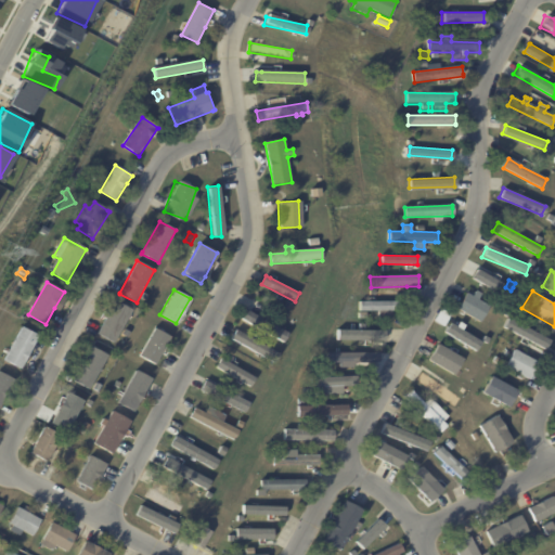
[(466,313),(457,309),(467,293),(489,306),(480,322),(466,313)]
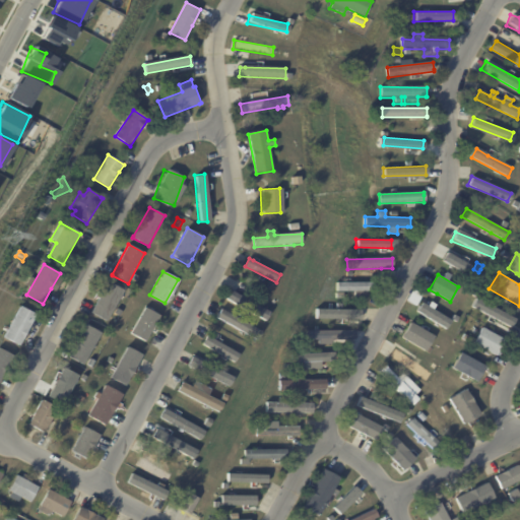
[(272,280),(276,283),(273,290),(268,287),(272,280)]
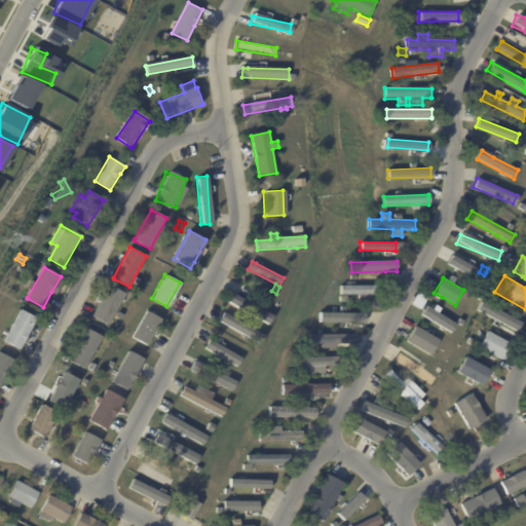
[(92,316),(109,286),(130,297),(126,303),(122,301),(108,326),(92,316)]
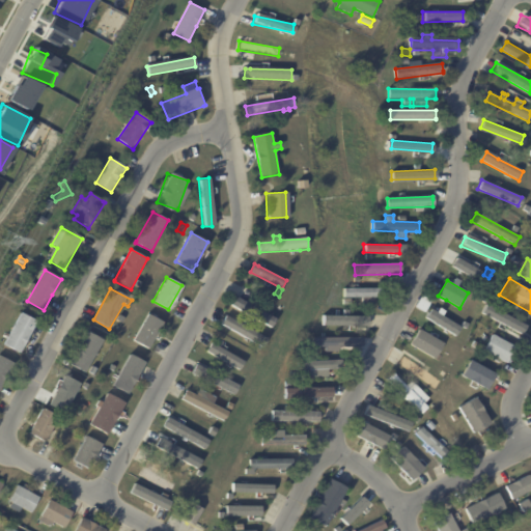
[(380,289),(381,289),(381,298),(343,297),(343,288),(380,289)]
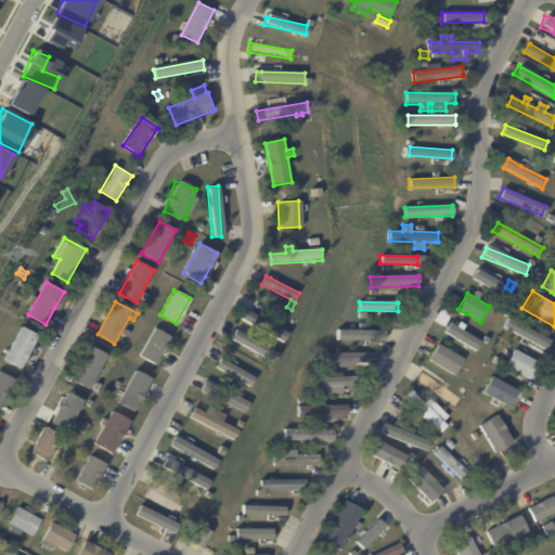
[(259,317),(289,334),(284,344),(241,319),(246,309),(259,317)]
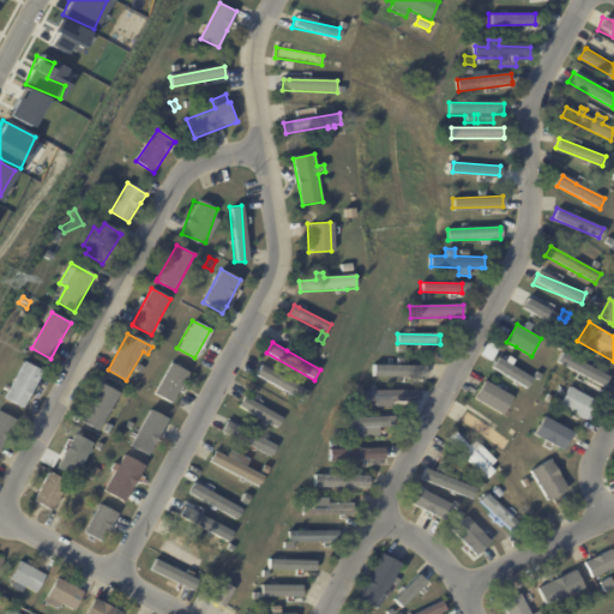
[(555,363),(602,385),(607,374),(560,353),(555,363)]
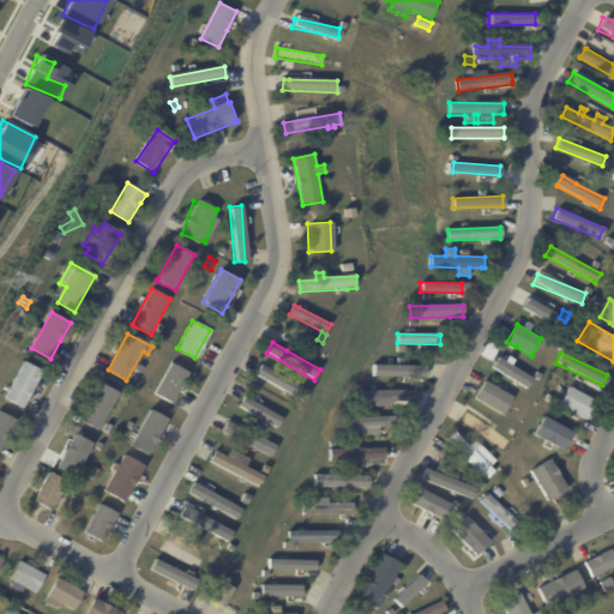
[(525,387),(530,377),(495,357),(489,368),(525,387)]
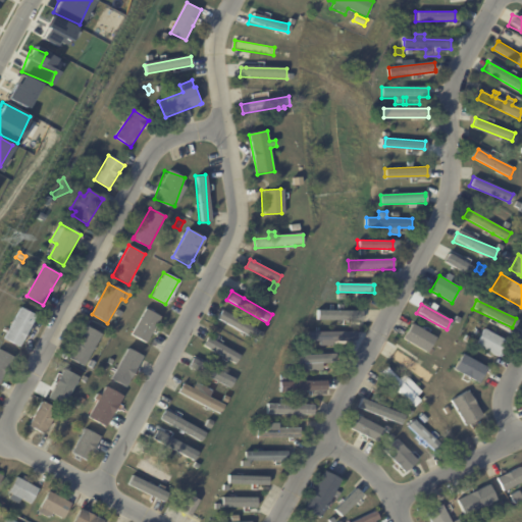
[(36,316),(19,347),(4,338),(20,307),(37,315),(36,316)]
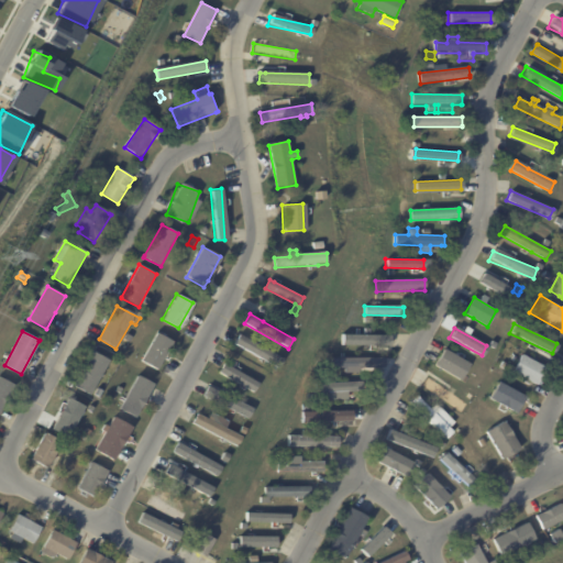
[(170,356),(168,361),(164,359),(157,370),(141,361),(157,333),(173,342),(168,351),(173,353),(170,356)]
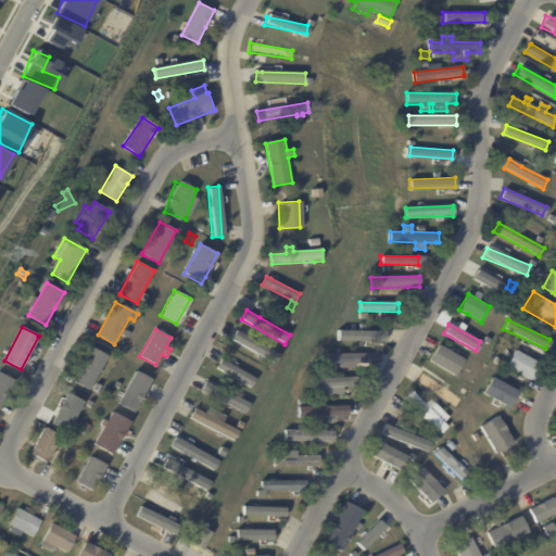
[(236,329),(278,353),(274,362),(230,338),(236,329)]
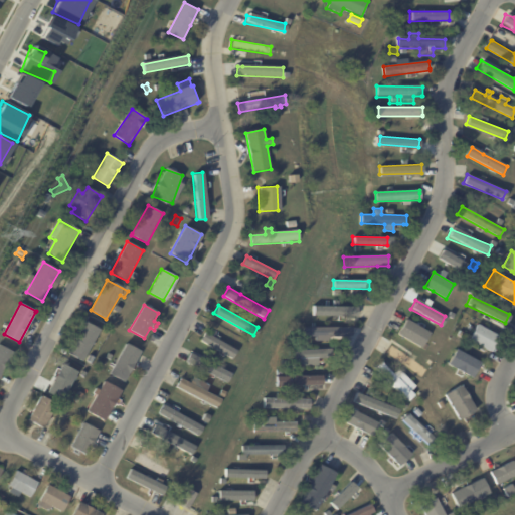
[(355,316),(355,307),(311,305),(311,315),(355,316)]
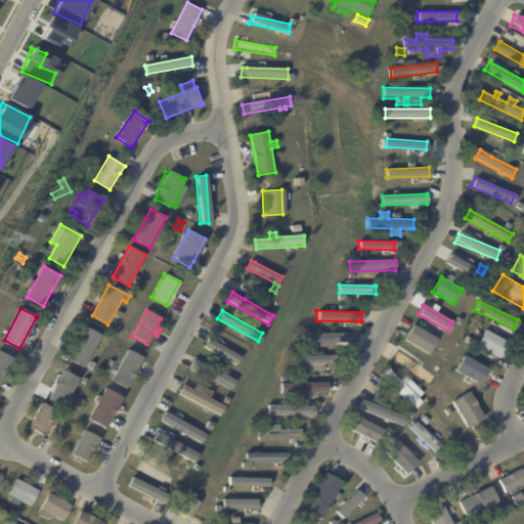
[(417,326),(425,332),(427,329),(431,331),(430,334),(438,339),(429,354),(405,341),(415,325),(417,326)]
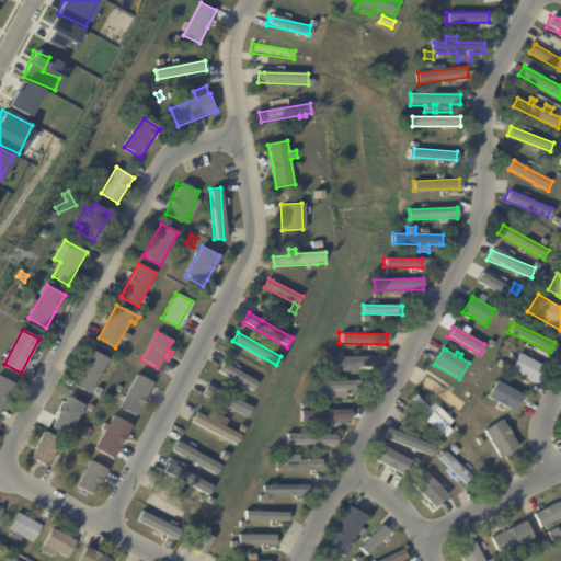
[(110,359),(91,395),(75,385),(93,350),(110,359)]
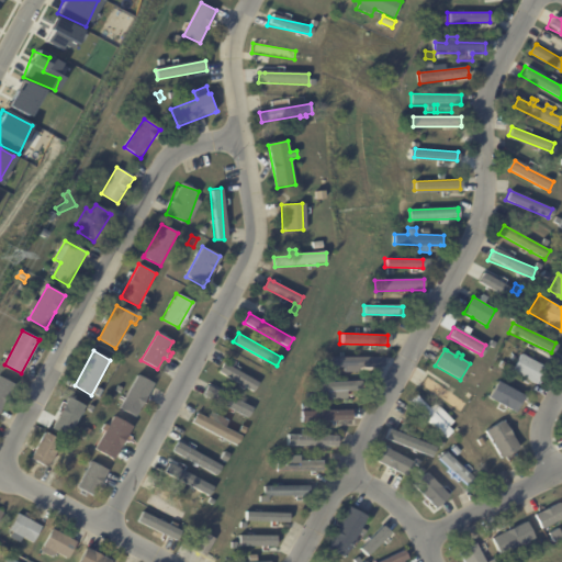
[(540,378),(537,385),(513,371),(521,355),(546,368),(540,378)]
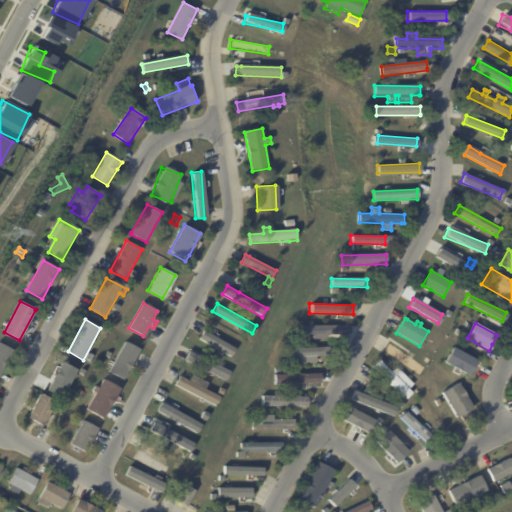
[(351,327),(351,335),(329,335),(329,339),(315,339),(315,335),(302,335),(302,325),(351,326),(351,327)]
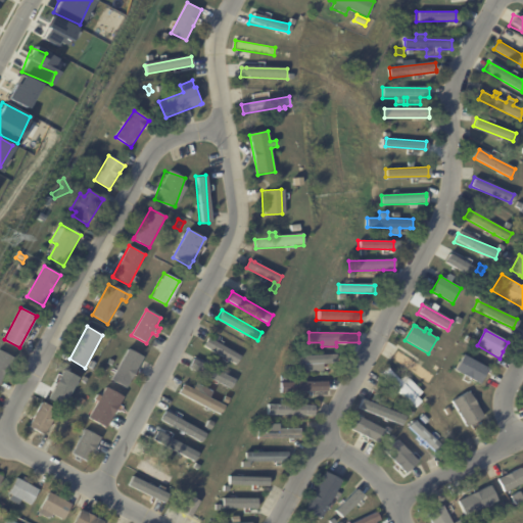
[(467,335),(473,338),(471,344),(464,341),(467,335)]
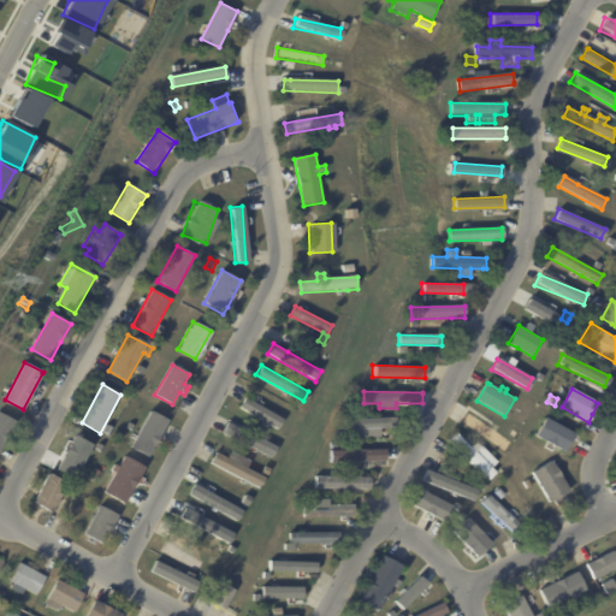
[(280,418),(274,427),(238,406),(244,396),(280,418)]
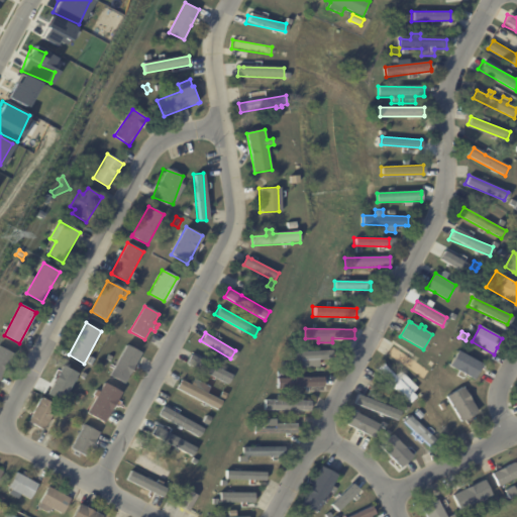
[(139,351),(122,382),(108,374),(124,343),(139,351)]
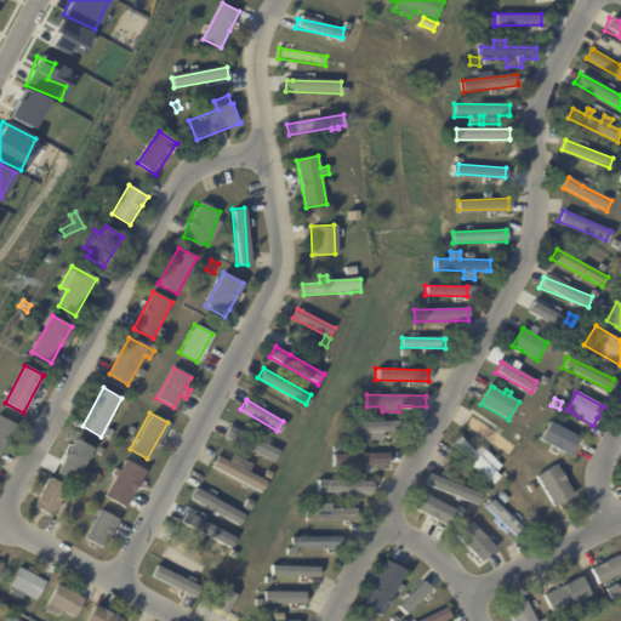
[(514,444),(469,415),(463,426),(507,455),(514,444)]
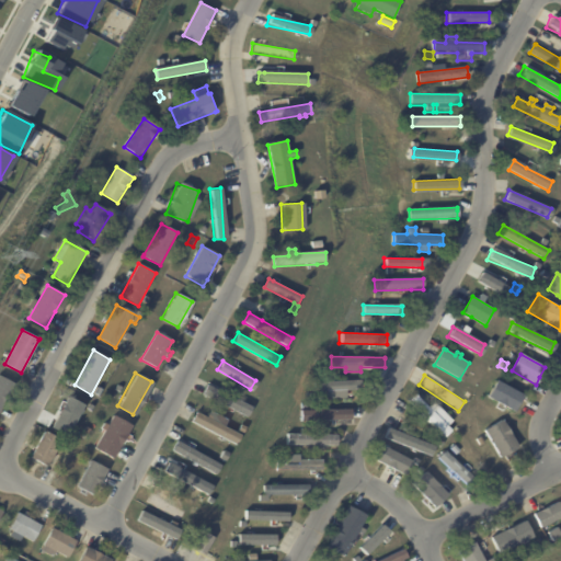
[(9,389),(0,407),(0,377),(12,384),(9,389)]
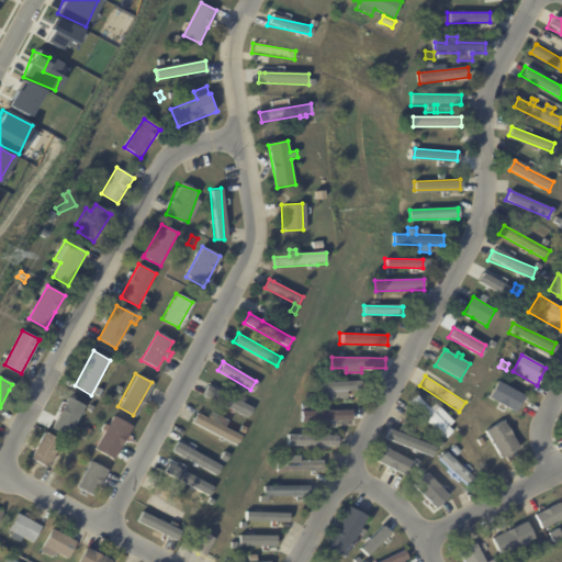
[(368,386),(368,391),(349,392),(350,400),(330,400),(330,393),(318,393),(317,383),(367,381),(368,386)]
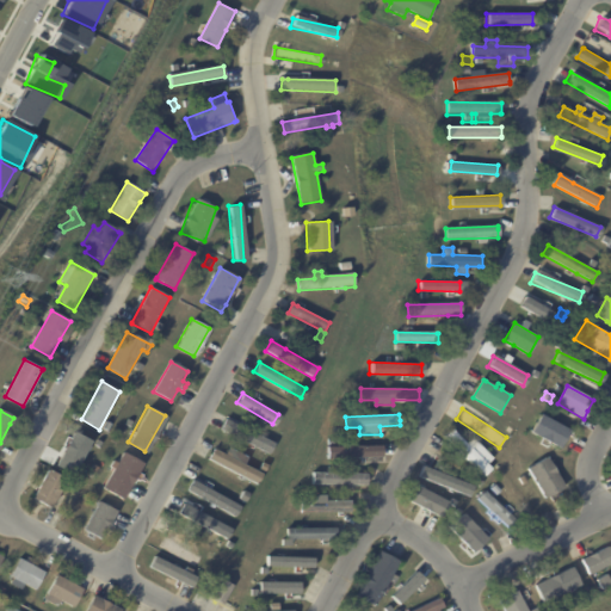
[(551,443),(532,432),(542,414),(572,431),(561,449),(551,443)]
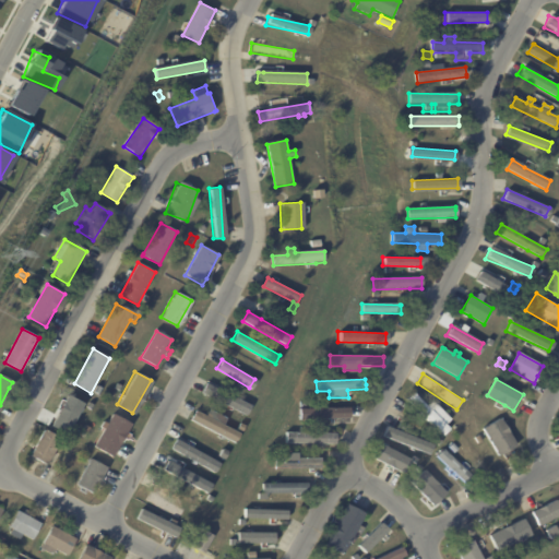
[(205,382),(250,405),(245,415),(200,392),(205,382)]
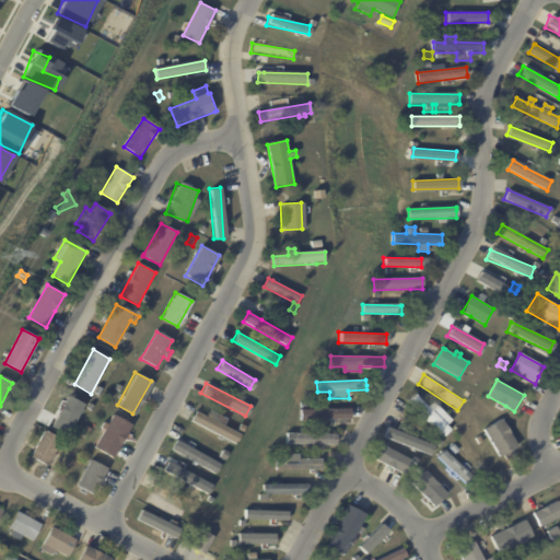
[(97,386),(103,388),(100,395),(94,393),(97,386)]
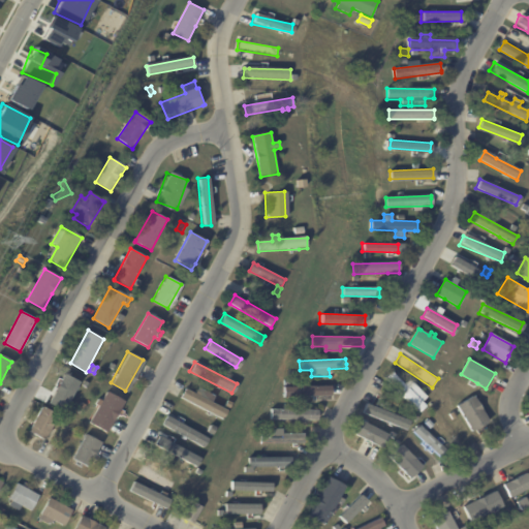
[(391,372),(403,384),(408,380),(426,398),(422,402),(425,406),(418,413),(385,377),(391,372)]
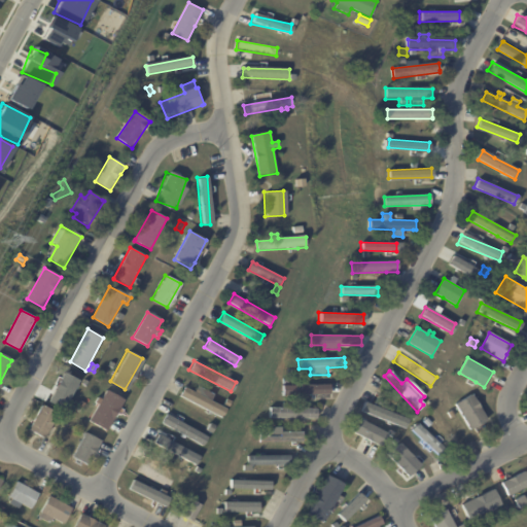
[(76,385),(64,410),(48,401),(61,377),(76,385)]
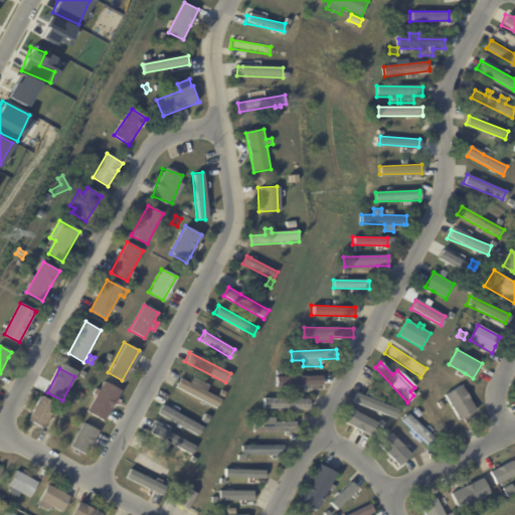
[(178,377),(179,376),(188,382),(192,376),(207,384),(204,389),(219,398),(214,407),(174,385),(178,377)]
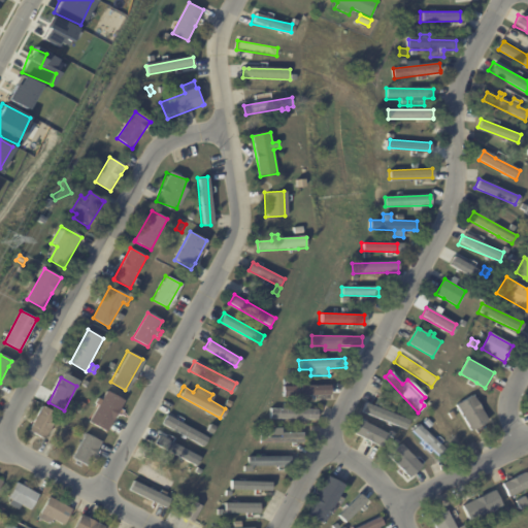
[(331,394),(331,396),(284,396),(284,386),(331,386),(331,394)]
